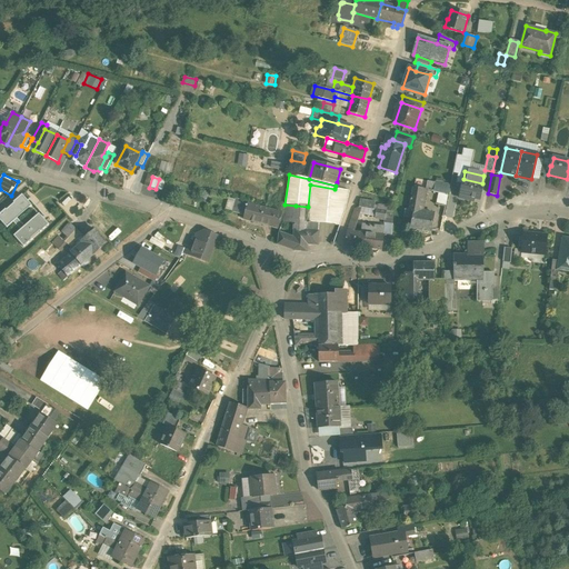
[(166,180),(159,179),(156,189),(162,191),(166,180)]
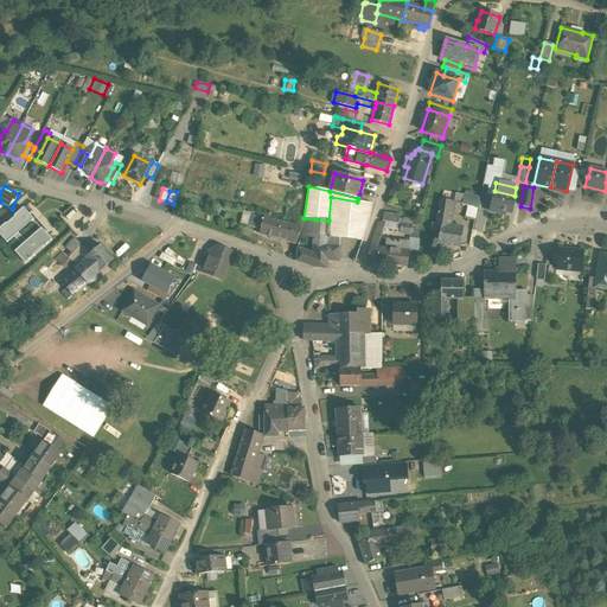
[(515,196),(494,191),(490,212),(502,215),(503,212),(512,213),(516,196),(515,196)]
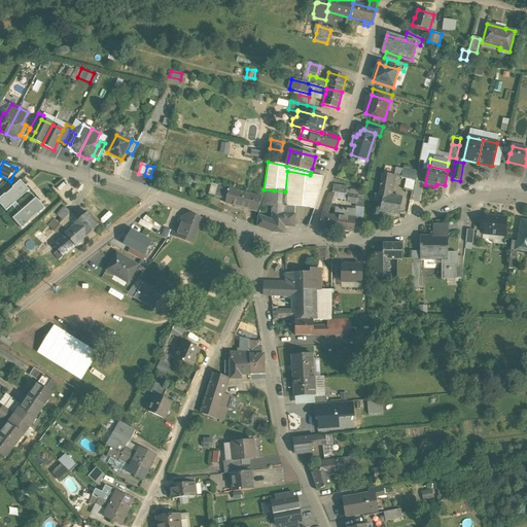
[(417,172),(403,170),(401,178),(407,179),(415,181),(417,172)]
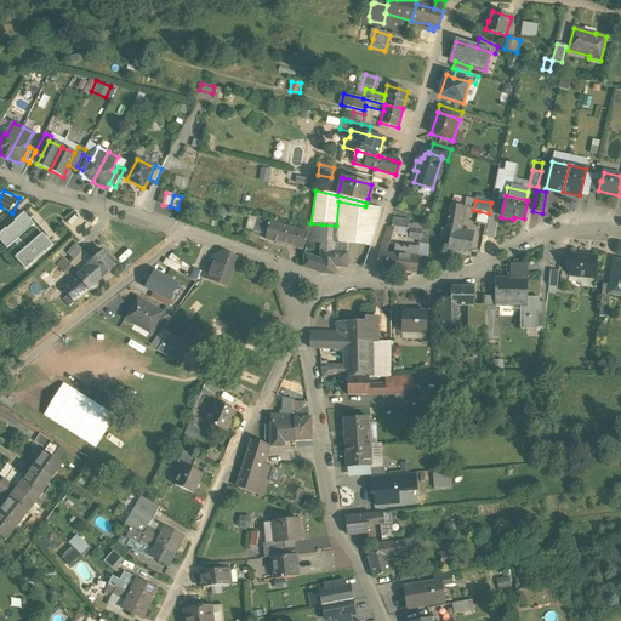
[(365,206),(339,201),(336,226),(337,226),(357,229),(355,233),(354,233),(354,235),(374,239),(375,233),(376,233),(381,209),(365,206)]
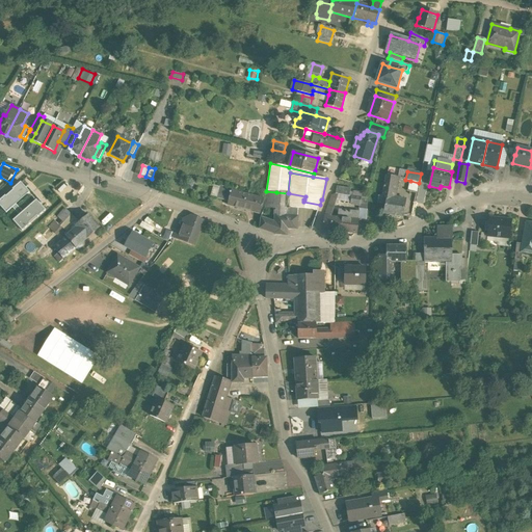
[(398,178),(387,176),(383,196),(387,197),(393,198),(395,187),(396,187),(398,178)]
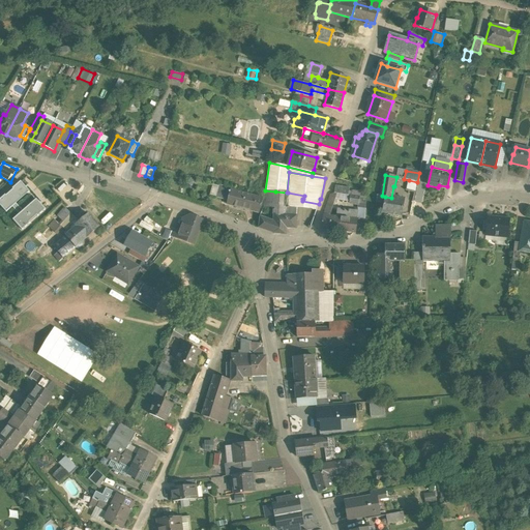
[(417,182),(409,180),(407,192),(415,193),(417,182)]
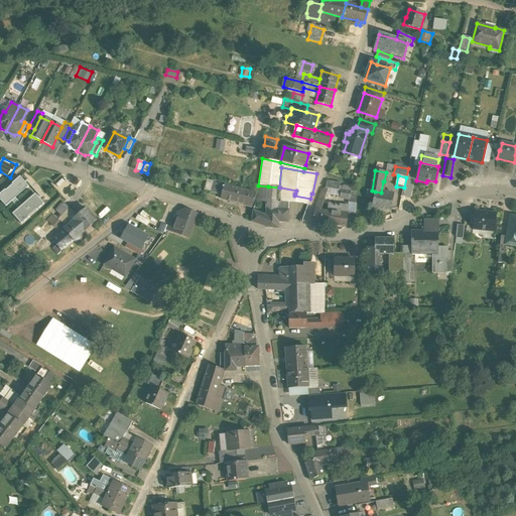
[(20,225),(43,205),(35,196),(22,207),(15,198),(28,186),(20,178),(0,196),(0,201),(5,208),(10,203),(17,210),(11,215),(20,225)]
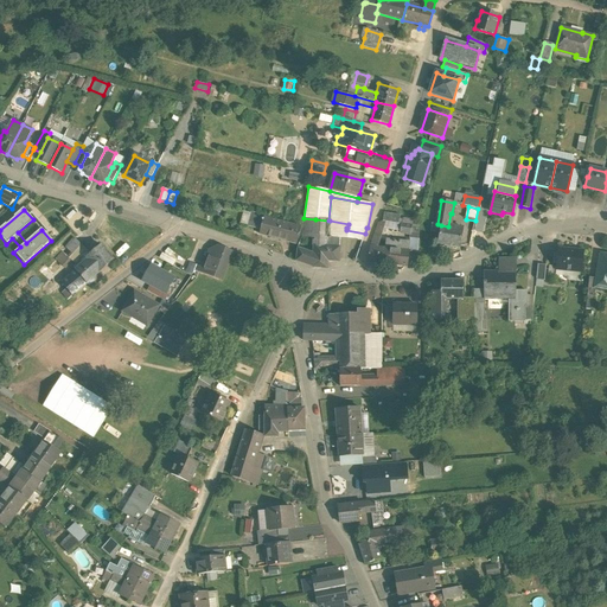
[(264,216),(250,212),(247,227),(260,230),(263,218),(264,216)]
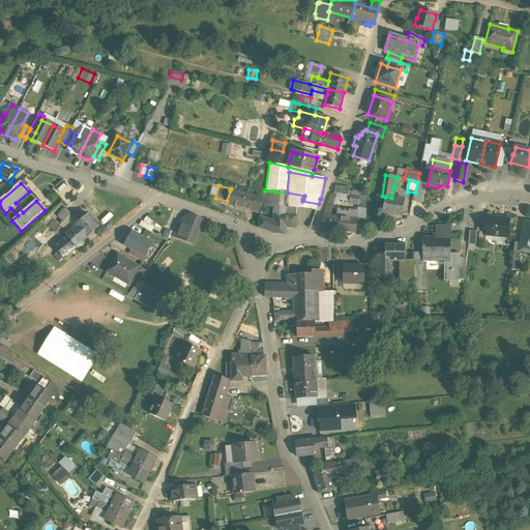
[(349,188),(335,186),(334,194),(336,194),(348,195),(349,188)]
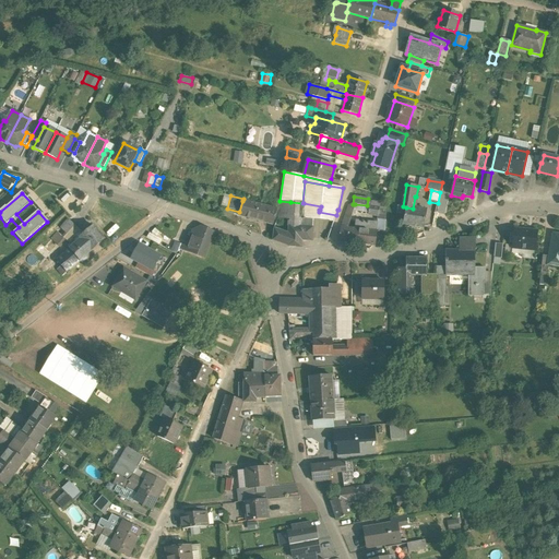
[(276,210),(242,201),(239,212),(239,215),(272,225),(276,210)]
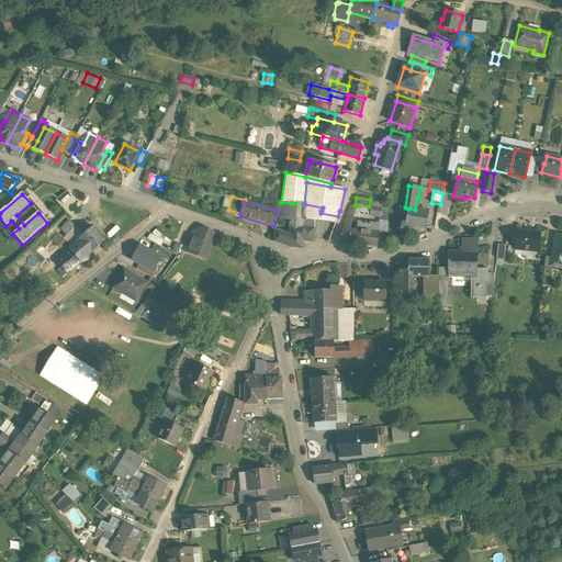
[(304,204),(292,203),(291,210),(280,210),(280,218),(291,217),(291,232),(276,229),(274,242),(290,247),(290,248),(303,249),(303,243),(314,243),(315,221),(306,221),(304,221),(305,204),(304,204)]
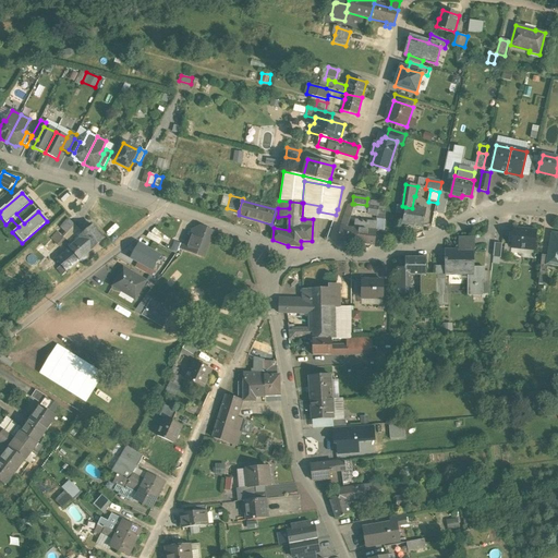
[(320,206),(303,203),(302,219),(304,219),(313,219),(332,221),(336,215),(318,211),(318,209),(319,209),(320,206)]
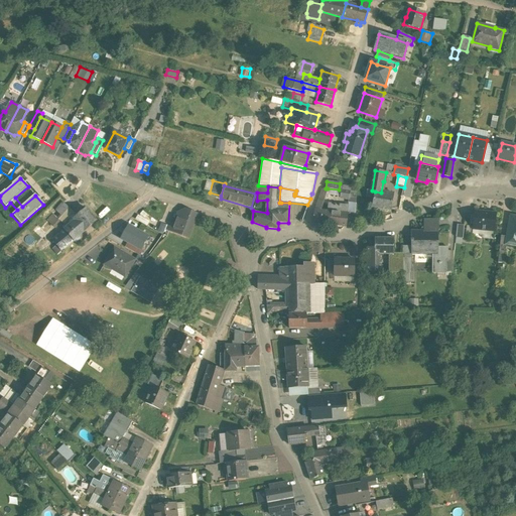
[(321,190),(314,210),(320,211),(328,188),(326,188),(323,190),(321,190)]
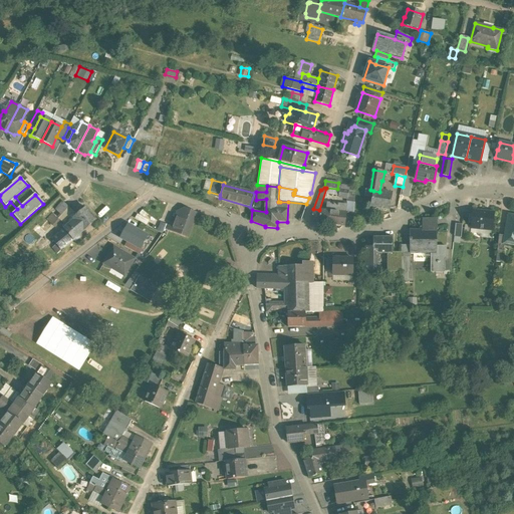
[(354,192),(340,190),(339,197),(346,199),(346,201),(354,203),(354,192)]
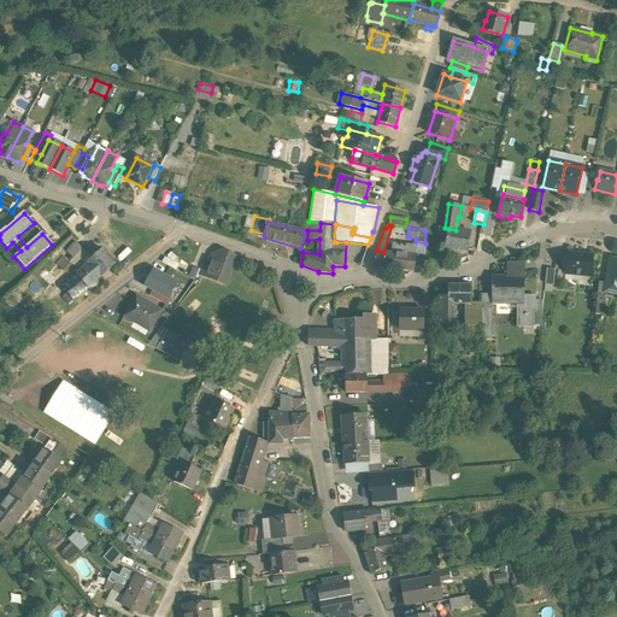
[(456,230),(448,229),(445,248),(468,253),(471,233),(456,230)]
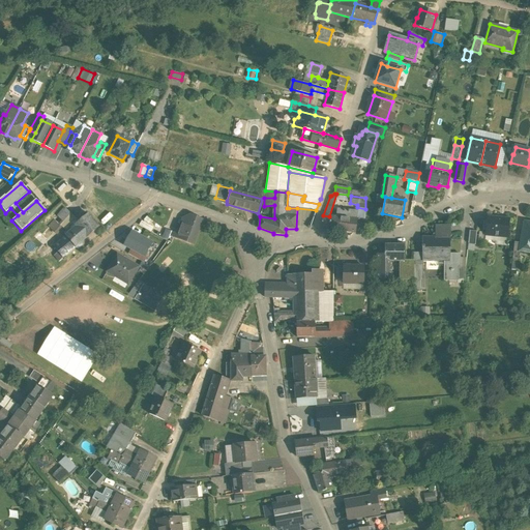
[(64,208),(57,217),(63,222),(70,213),(64,208)]
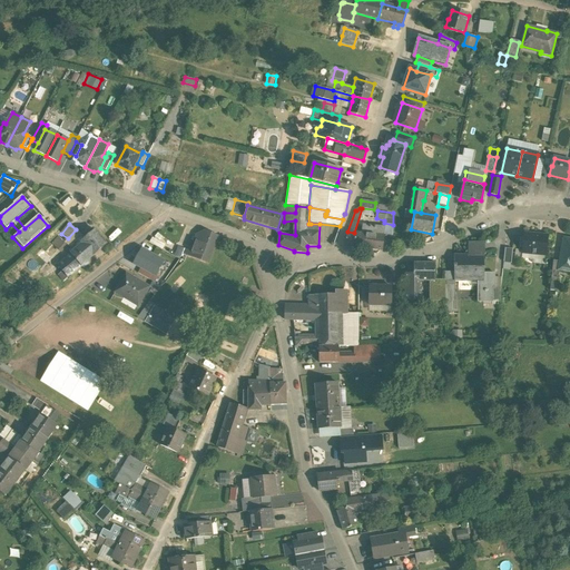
[(384,227),(363,225),(362,233),(354,233),(347,232),(345,246),(382,251),(384,236),(384,235),(384,227)]
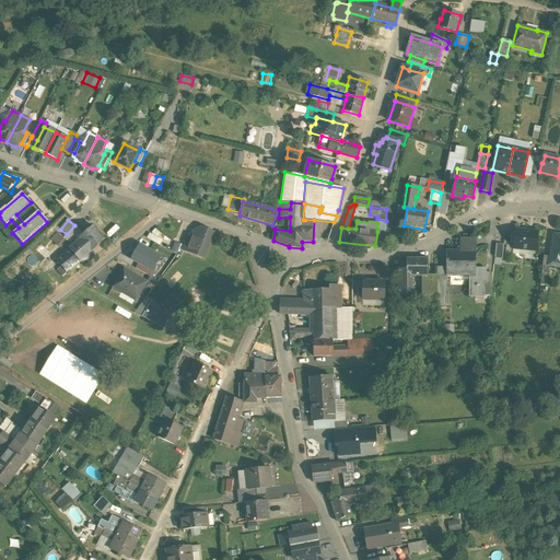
[(83,234),(79,238),(81,240),(78,243),(69,249),(80,263),(92,253),(93,254),(104,241),(92,226),(83,234)]
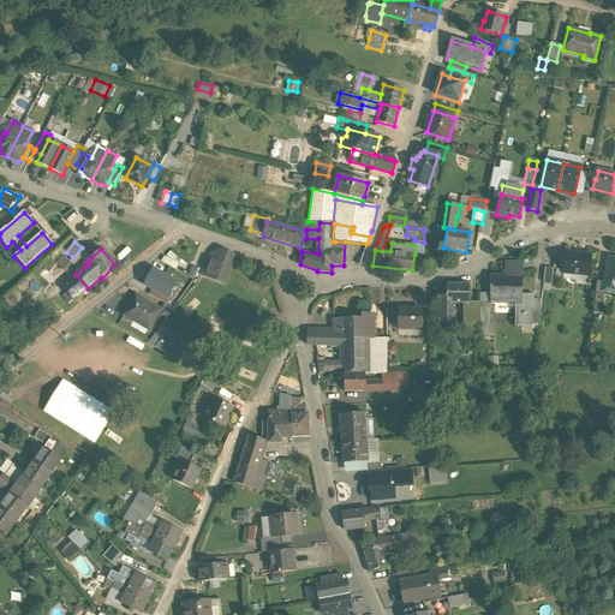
[(218,260),(212,257),(206,273),(204,276),(224,284),(234,255),(221,250),(218,260)]
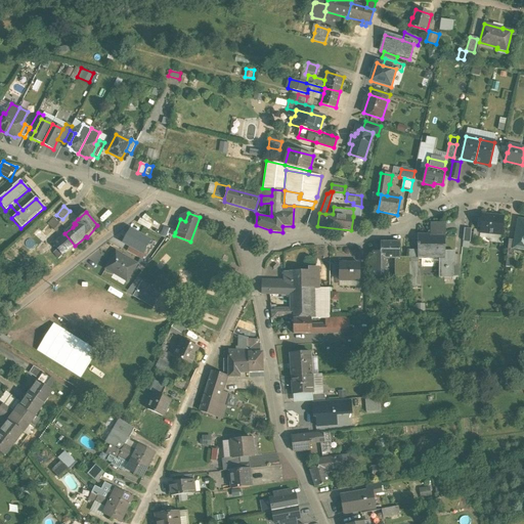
[(56,215),(41,233),(46,237),(53,229),(55,231),(61,225),(59,223),(62,219),(56,215)]
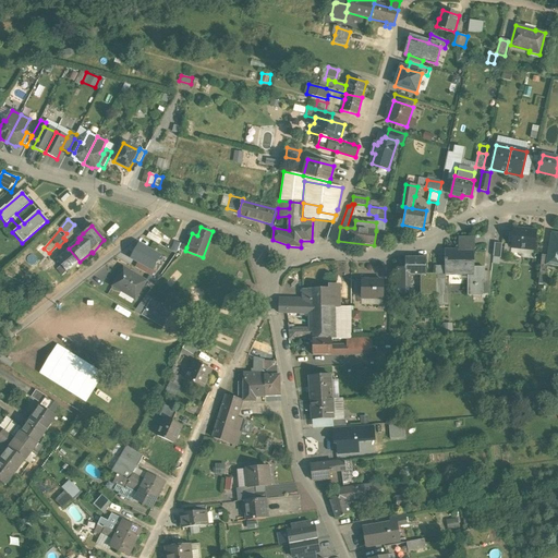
[(536,232),(513,229),(511,246),(525,249),(525,251),(534,252),(536,232)]
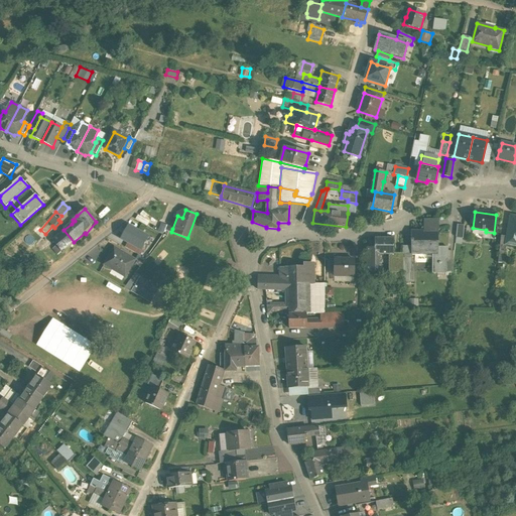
[(74,214),(68,220),(72,224),(75,221),(73,220),(77,216),(74,214)]
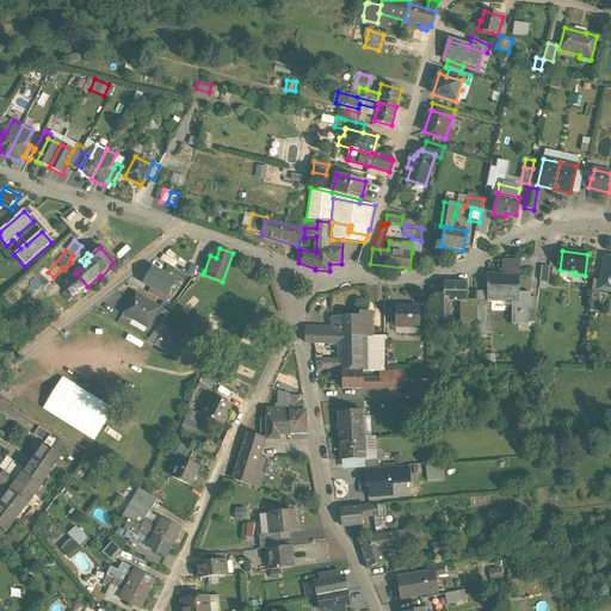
[(610,257),(605,257),(600,281),(599,290),(600,290),(610,291),(610,257)]
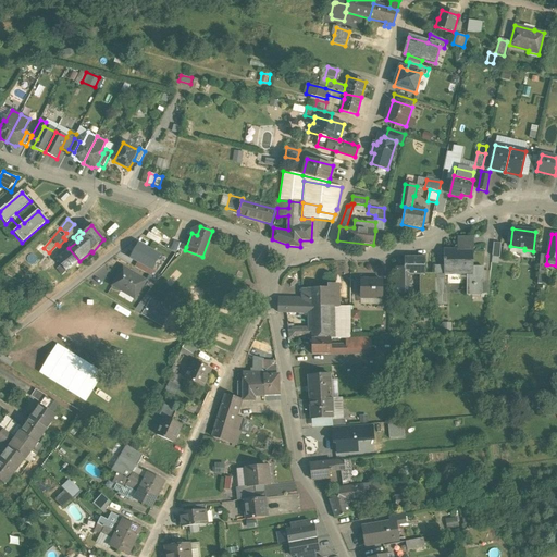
[(500,244),(493,244),(492,257),(499,258),(500,244)]
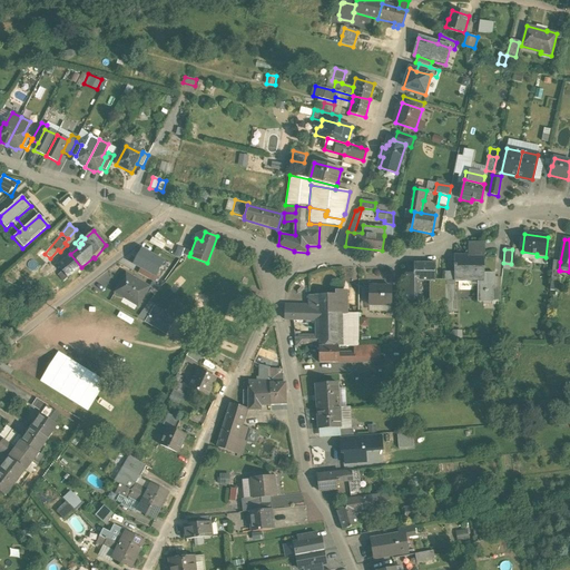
[(140,267),(157,276),(165,263),(143,251),(135,264),(140,267)]
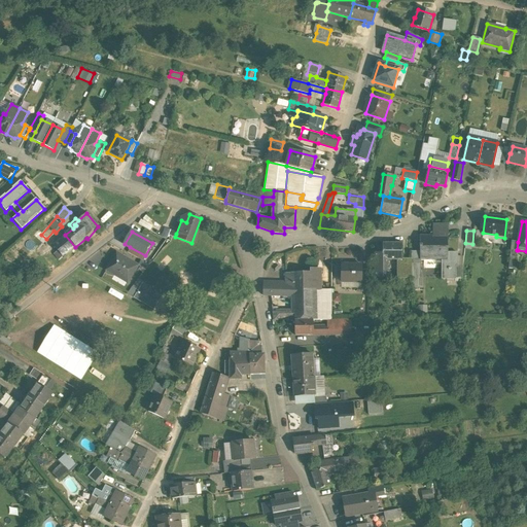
[(436,238),(420,238),(420,245),(420,247),(420,251),(420,257),(421,257),(437,257),(437,255),(447,255),(448,255),(448,253),(448,234),(436,234),(436,238)]
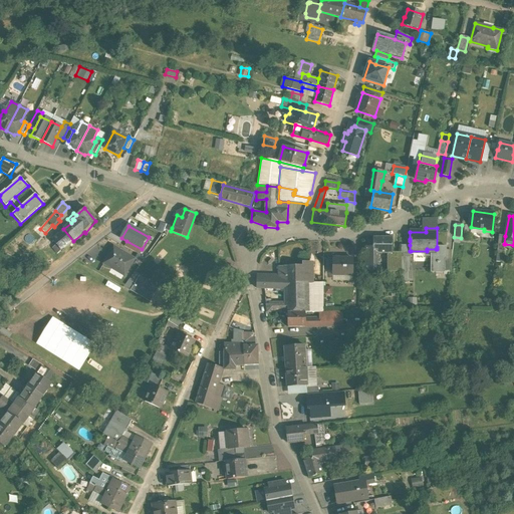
[(63,229),(51,240),(60,250),(73,241),(63,229)]
